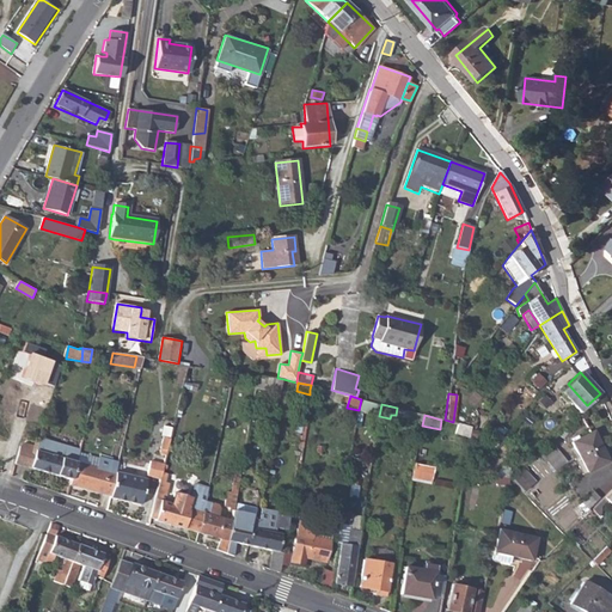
[(457,423),(454,434),(469,436),(470,427),(457,423)]
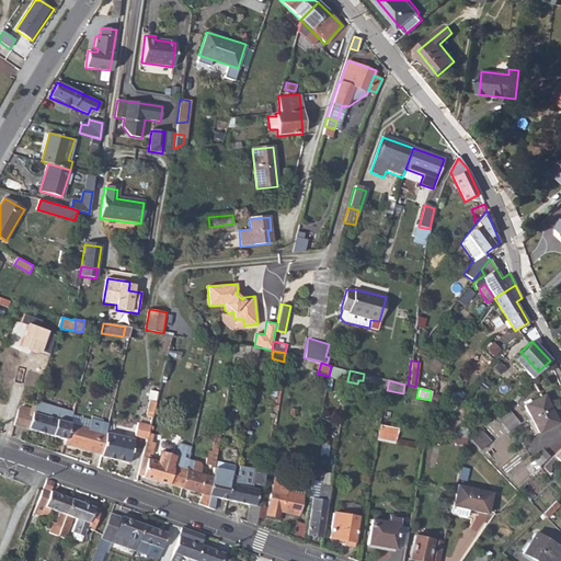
[(544,397),(525,407),(539,435),(557,425),(549,411),(551,410),(544,397)]
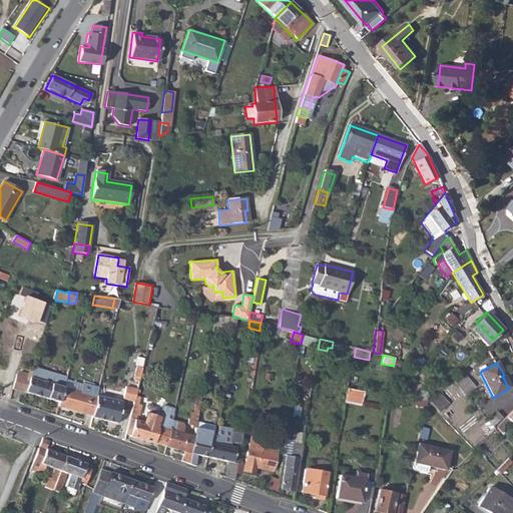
[(139,383),(142,369),(136,368),(133,382),(139,383)]
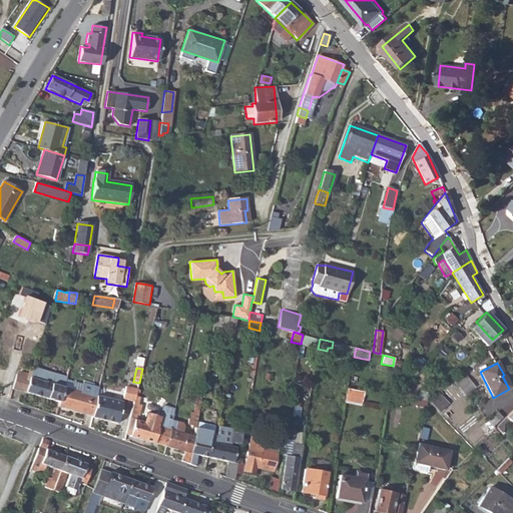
[(17,376),(13,390),(59,404),(63,389),(66,379),(33,370),(31,376),(21,373),(20,376),(17,376)]
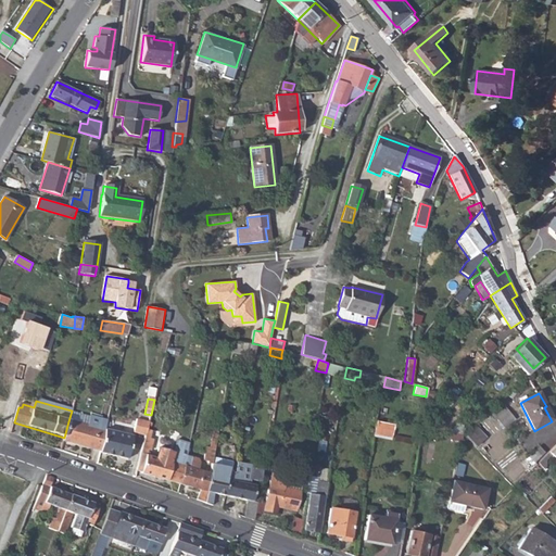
[(505,409),(493,417),(500,427),(512,419),(505,409)]
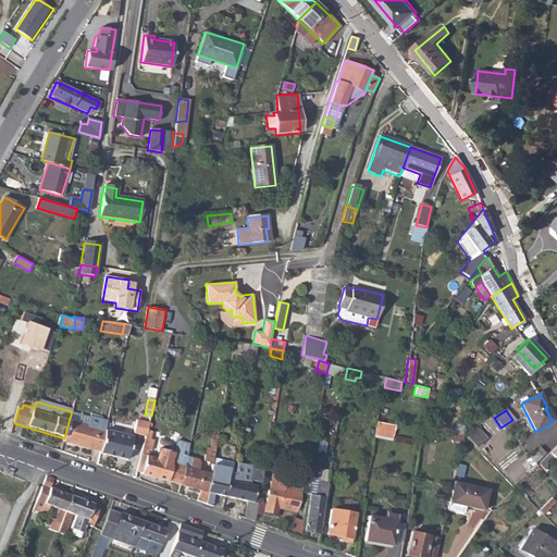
[(393,438),(396,424),(378,420),(375,435),(393,438)]
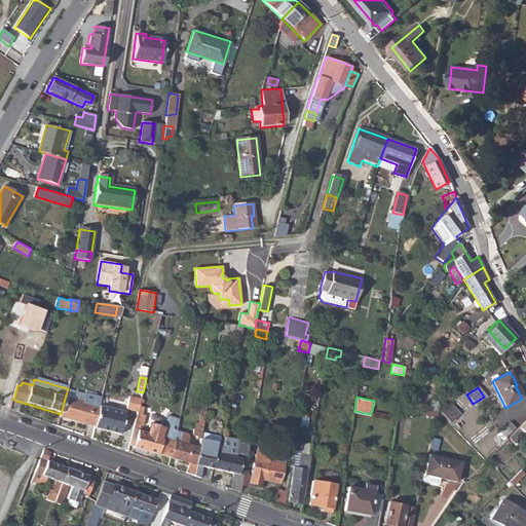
[(128,398),(125,410),(138,413),(139,407),(141,401),(128,398)]
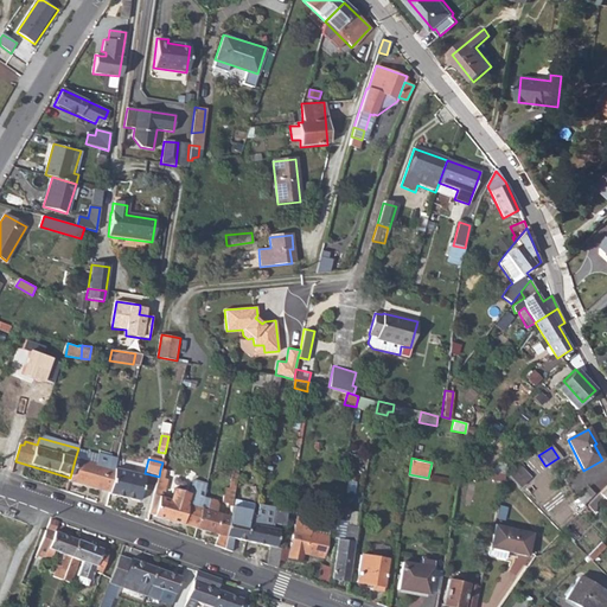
[(498,459),(489,471),(499,473),(505,465),(502,464),(502,461),(498,459)]
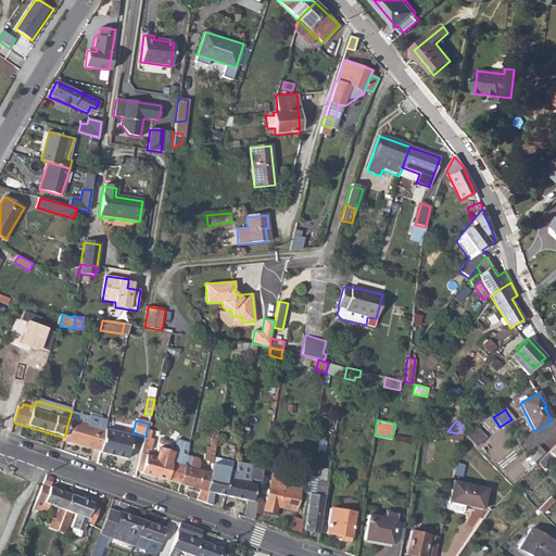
[(64,438),(63,442),(100,452),(105,431),(68,421),(64,438)]
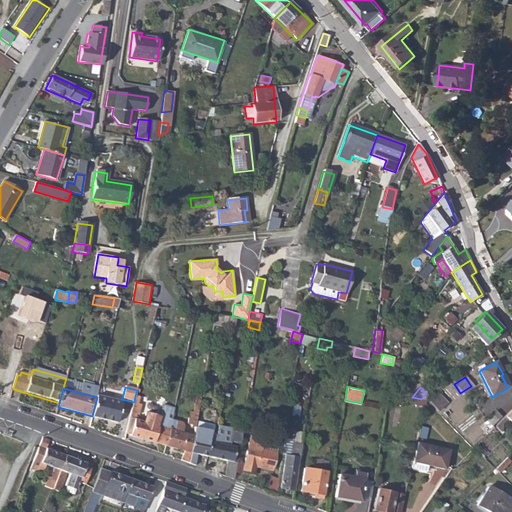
[(434,390),(425,400),(426,400),(434,409),(444,400),(434,390)]
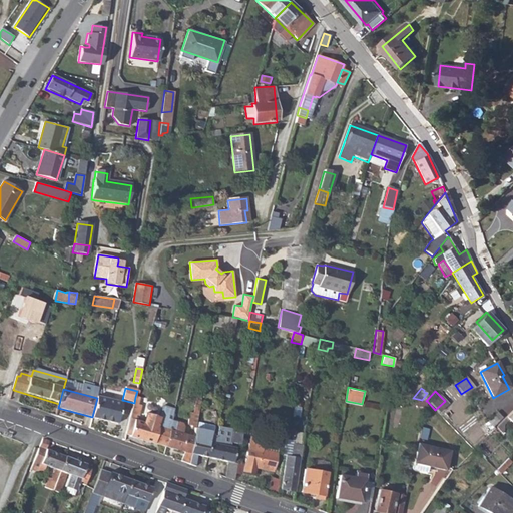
[(92,417),(92,418),(117,425),(122,404),(97,397),(97,398),(92,417)]
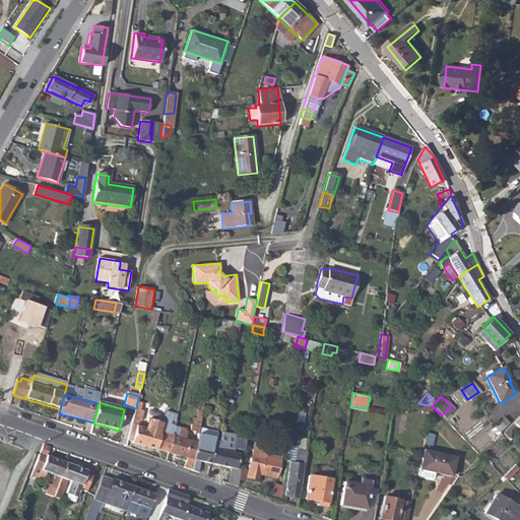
[(136,408),(133,420),(141,423),(143,412),(140,411),(142,404),(137,402),(136,408)]
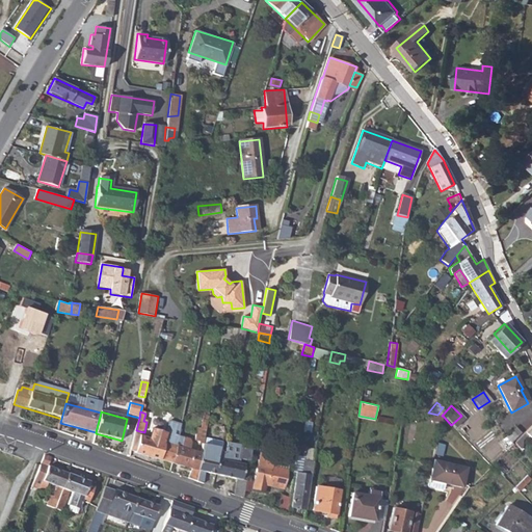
[(165,435),(159,459),(173,463),(177,446),(175,446),(177,439),(178,439),(179,435),(183,415),(178,414),(177,419),(175,419),(173,428),(174,428),(171,437),(165,435)]
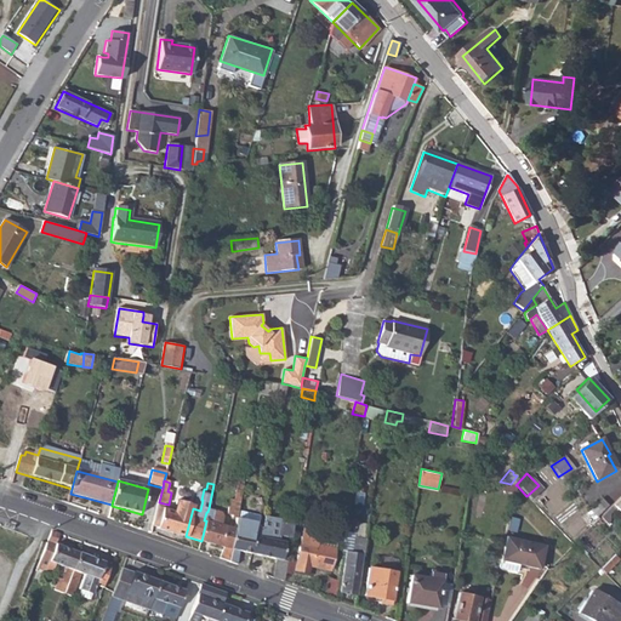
[(194,505),(177,500),(174,511),(158,507),(153,527),(157,528),(157,529),(186,536),(193,508),(194,505)]
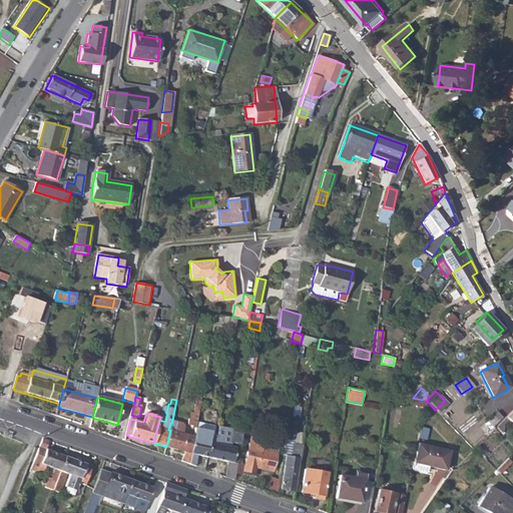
[(498,413),(489,422),(493,427),(502,418),(498,413)]
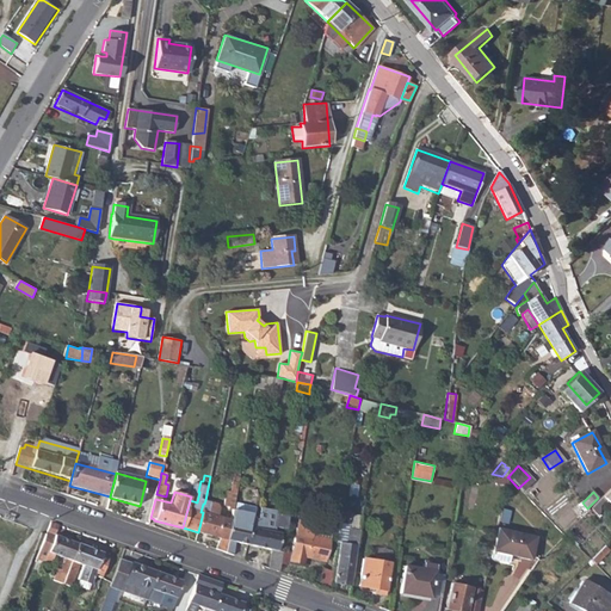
[(223,510),(233,512),(234,504),(236,495),(227,494),(223,510)]
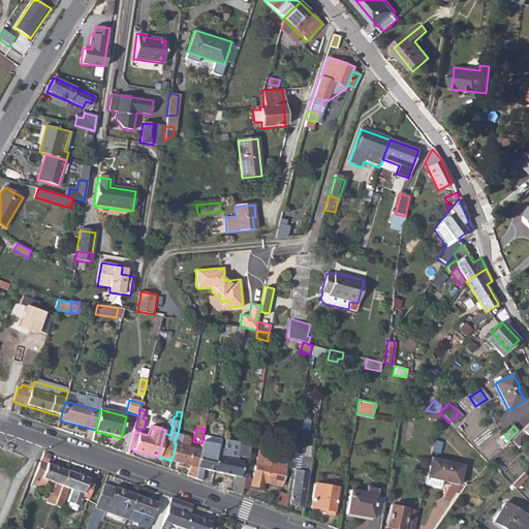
[(200,449),(195,479),(201,481),(204,469),(212,470),(217,457),(217,452),(218,449),(219,448),(220,439),(209,437),(208,444),(201,443),(200,449)]
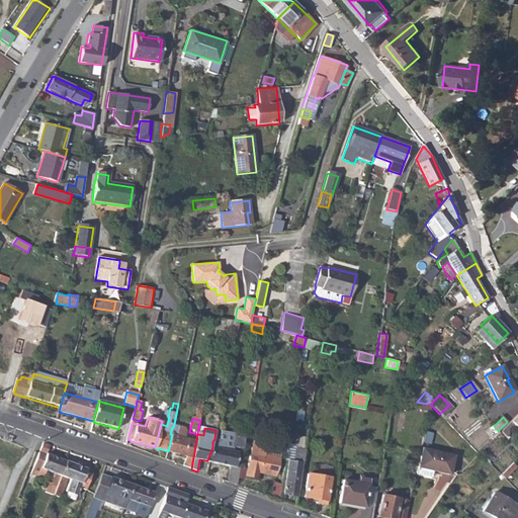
[(172,434),(168,451),(186,456),(183,466),(191,469),(196,440),(177,435),(172,434)]
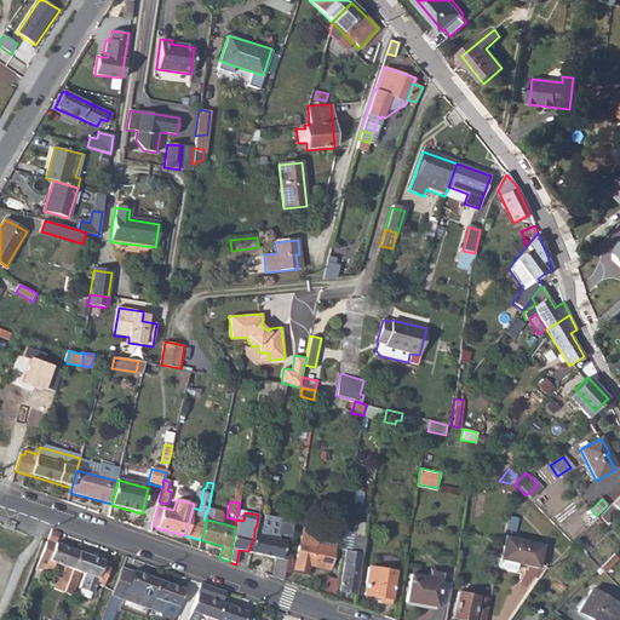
[(281,520),(279,535),(291,538),(293,522),(285,521),(281,520)]
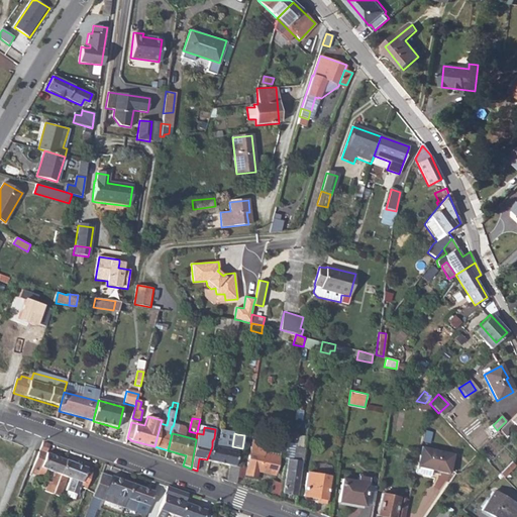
[(212,446),(207,459),(227,464),(227,481),(236,484),(239,467),(236,467),(238,451),(219,447),(219,440),(214,438),(213,439),(212,441),(212,446)]
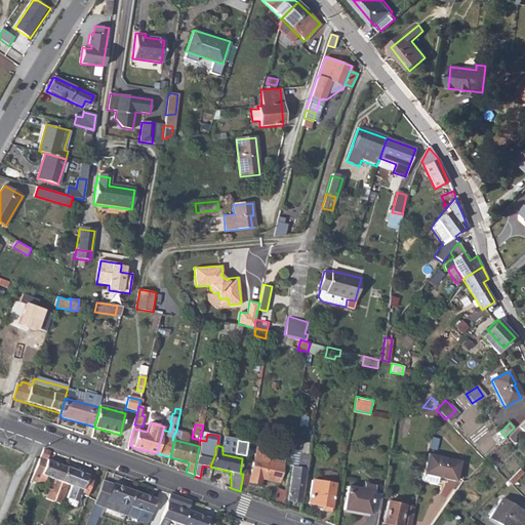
[(270,449),(257,447),(249,482),(260,485),(263,478),(279,482),(283,463),(268,459),(270,449)]
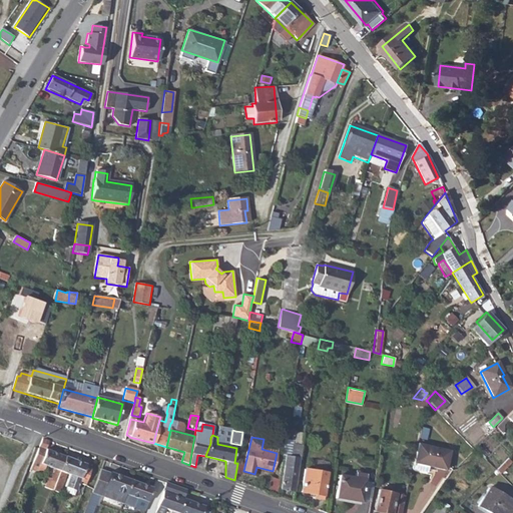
[(42,438),(30,470),(37,473),(44,473),(46,466),(55,469),(51,479),(49,478),(45,488),(53,491),(66,457),(46,449),(49,441),(42,438)]
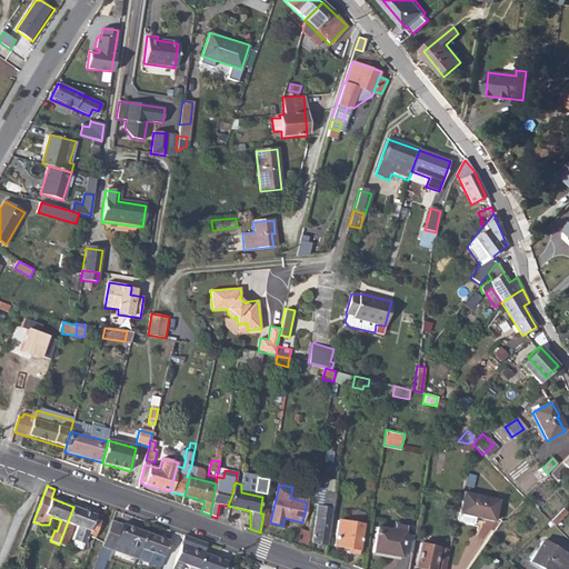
[(311,542),(326,545),(331,515),(335,495),(327,492),(325,507),(327,507),(325,519),(316,518),(311,542)]
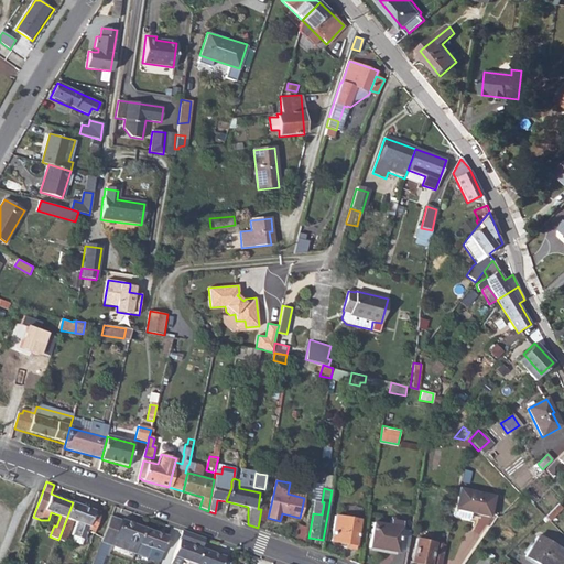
[(454,508),(454,509),(489,517),(495,497),(458,489),(456,499),(454,508)]
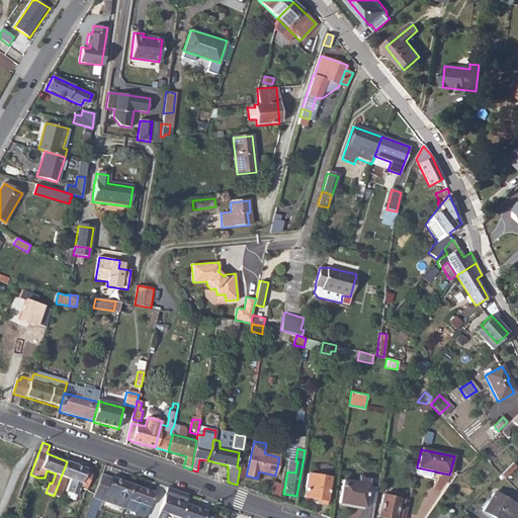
[(67,461),(54,496),(60,498),(64,487),(64,486),(66,479),(70,480),(65,492),(66,493),(65,498),(73,501),(75,496),(76,496),(79,489),(85,491),(92,471),(67,461)]
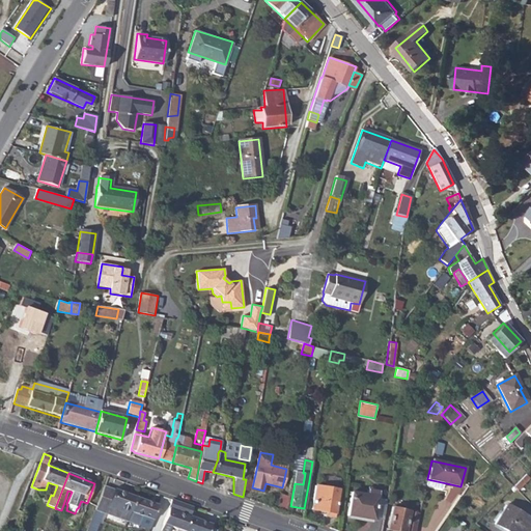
[(93,530),(102,512),(126,522),(135,497),(104,486),(86,530),(93,530)]
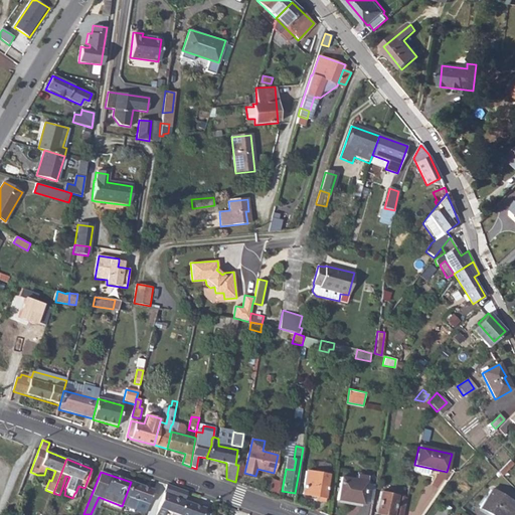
[(307,472),(303,495),(315,497),(315,500),(324,502),(329,476),(307,472)]
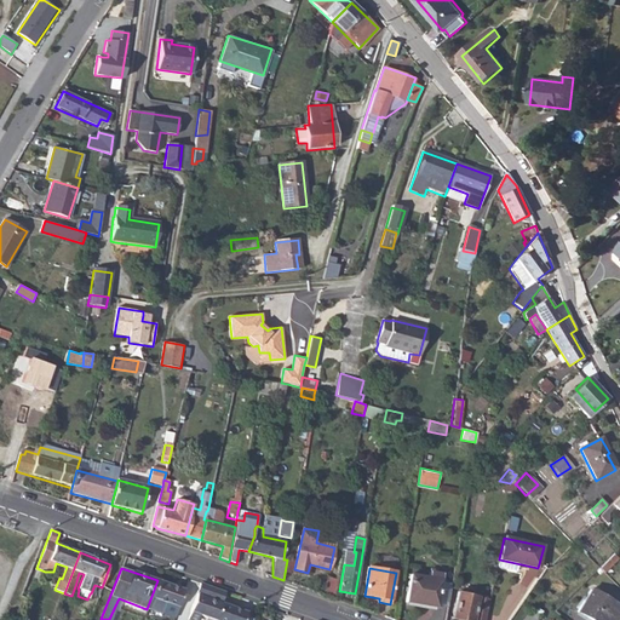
[(441,579),(429,578),(411,574),(406,602),(436,607),(441,579)]
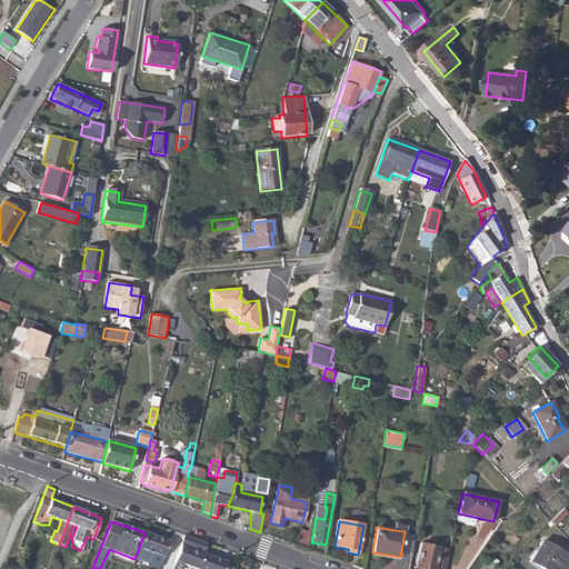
[(301,530),(298,547),(307,549),(309,531),(301,530)]
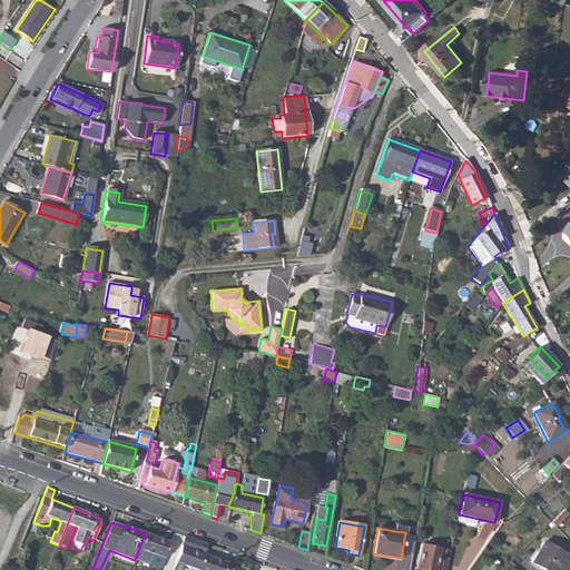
[(145,533),(135,560),(159,569),(164,559),(168,561),(175,544),(145,533)]
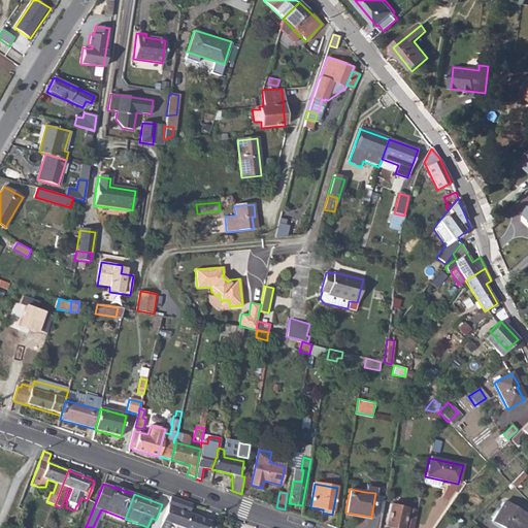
[(382,515),(384,495),(376,495),(374,515),(382,515)]
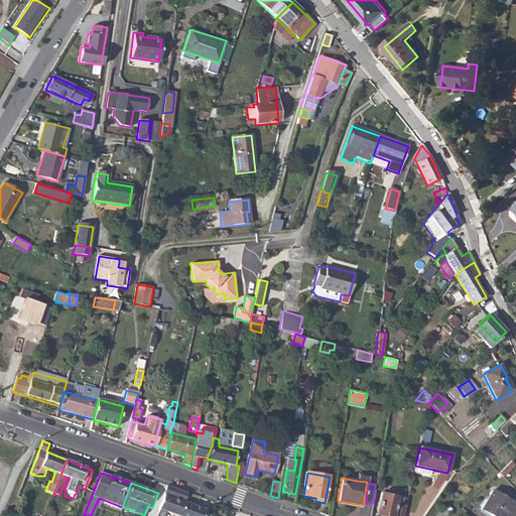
[(158,493),(152,508),(165,512),(171,514),(170,515),(177,515),(183,501),(186,493),(180,490),(166,485),(163,494),(158,493)]
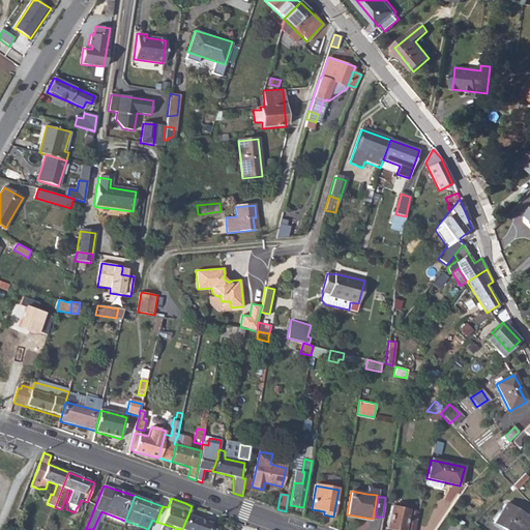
[(529,529),(529,521),(507,504),(494,523),(503,529),(529,529)]
